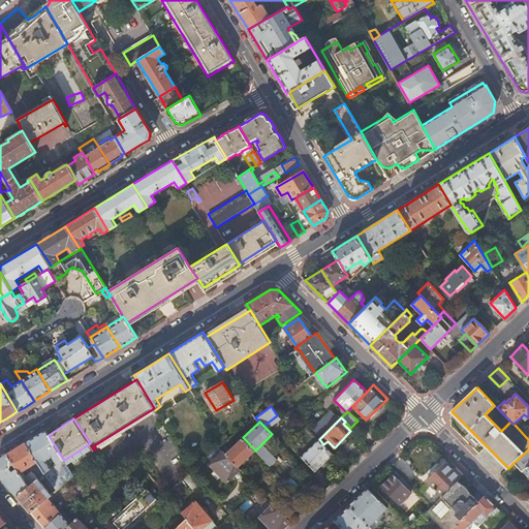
[(319,439),(308,428),(301,435),(312,446),(302,456),(315,470),(333,454),(331,450),(323,444),(319,439)]
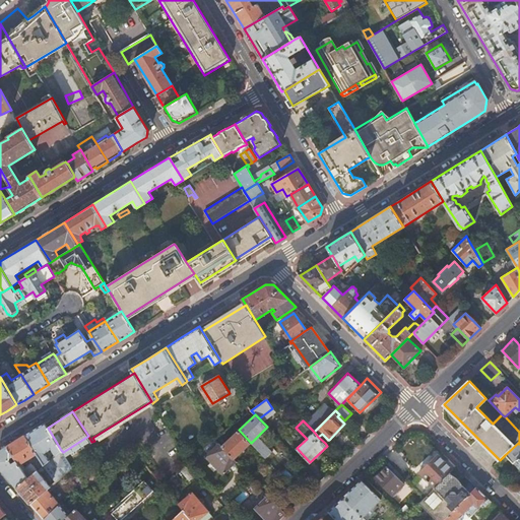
[(36,429),(25,435),(37,453),(44,464),(50,459),(45,453),(51,449),(56,454),(61,450),(48,428),(45,423),(36,429)]
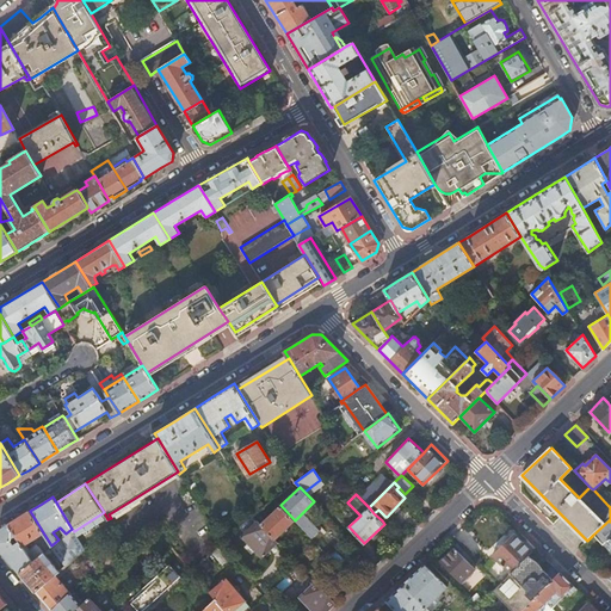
[(295,520),(281,505),(260,524),(275,539),(295,520)]
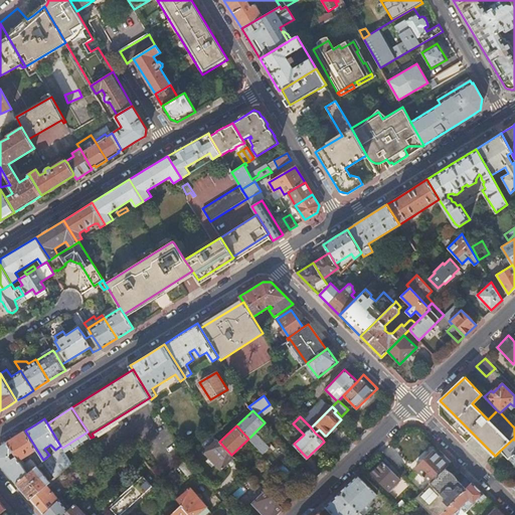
[(319,430),(315,433),(322,439),(325,436),(319,430)]
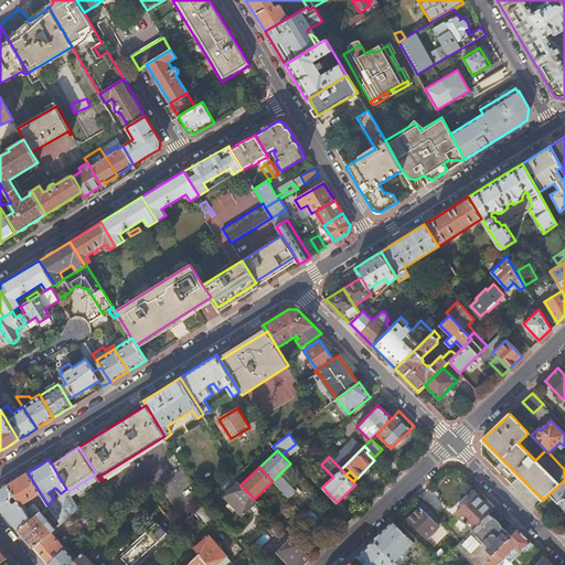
[(18,478),(9,483),(16,494),(19,499),(22,504),(40,492),(28,472),(18,478)]
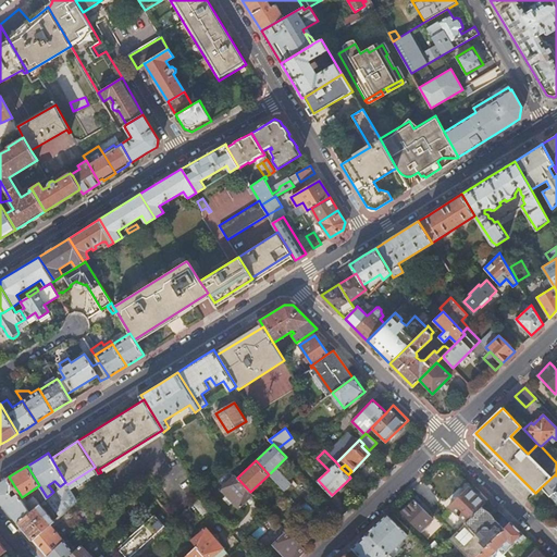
[(234,474),(231,470),(219,480),(223,485),(234,474)]
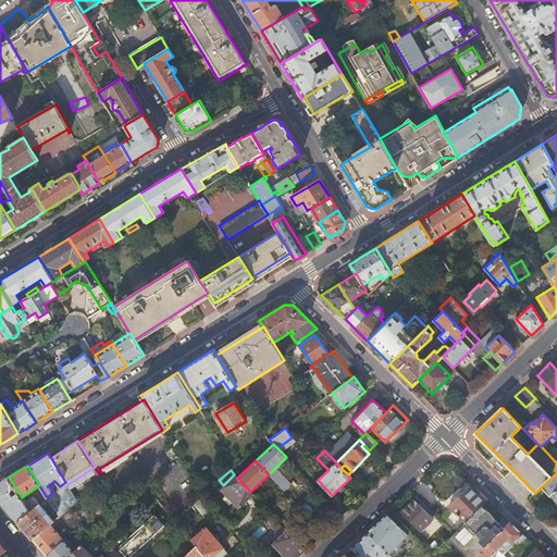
[(348,474),(350,478),(366,494),(372,487),(359,474),(358,477),(353,471),(351,471),(348,474)]
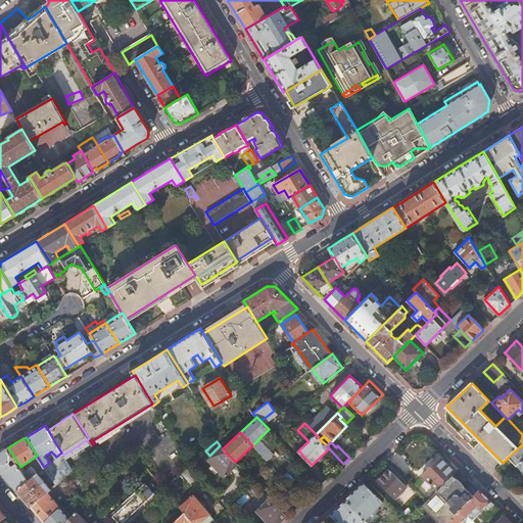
[(223,448),(220,445),(206,459),(224,477),(238,464),(235,462),(223,448)]
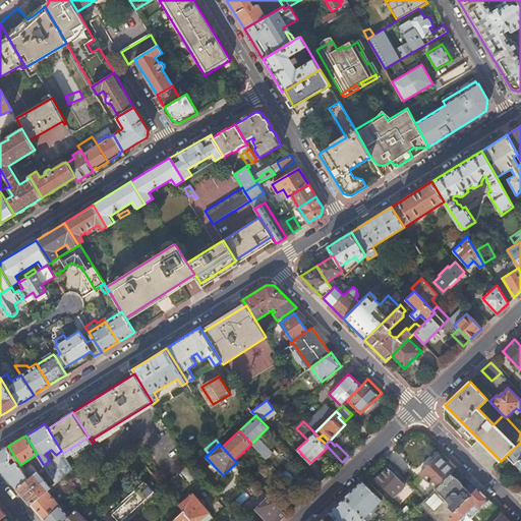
[(520,445),(519,444),(506,456),(515,464),(517,462),(520,466),(520,445)]
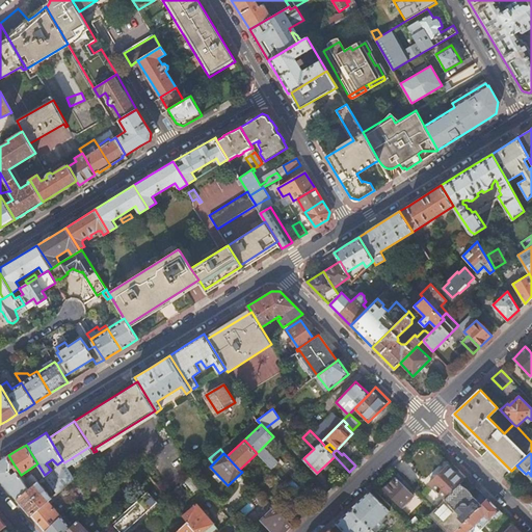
[(15,466),(8,455),(0,460),(0,478),(17,499),(29,488),(25,482),(21,475),(18,470),(12,473),(10,469),(15,466)]
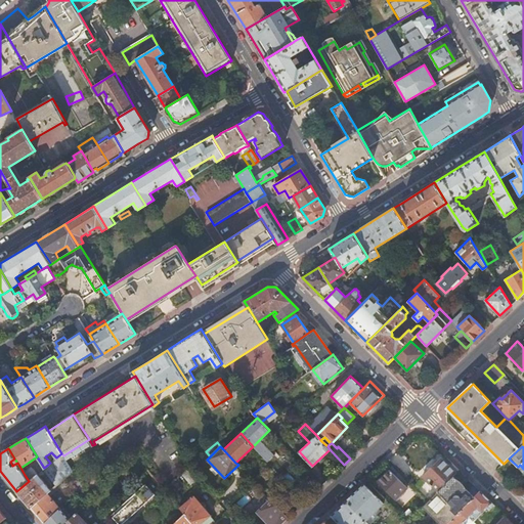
[(56,457),(55,459),(68,476),(73,471),(63,455),(61,453),(56,457)]
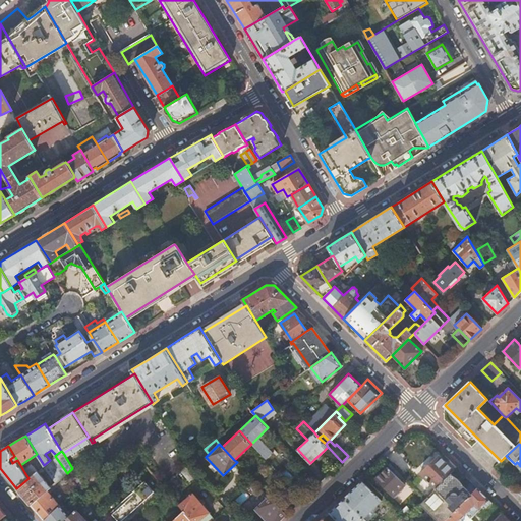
[(435,488),(451,473),(454,469),(439,454),(419,473),(435,488)]
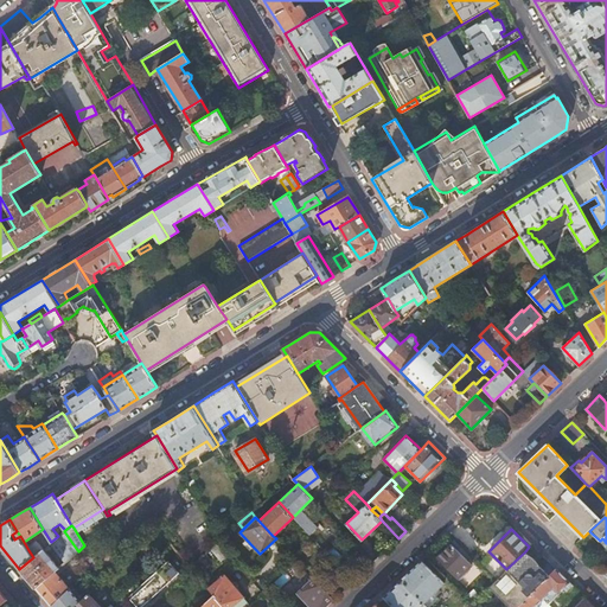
[(29,550),(33,557),(44,549),(39,541),(29,550)]
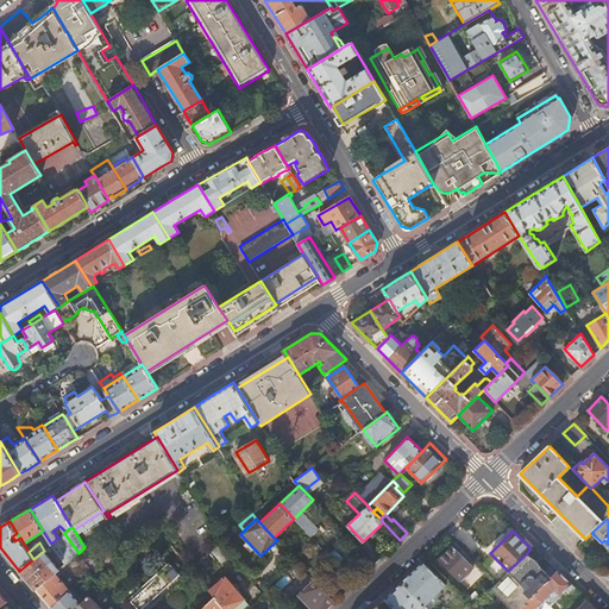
[(473,566),(453,546),(453,545),(439,559),(459,581),(473,566)]
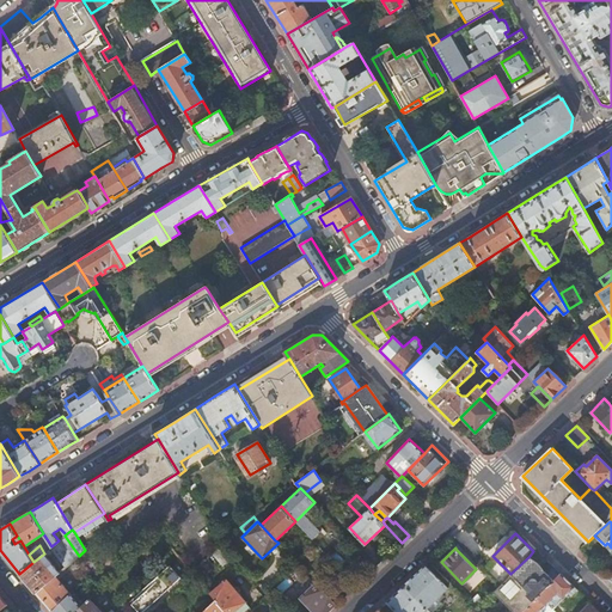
[(34,562),(19,574),(36,592),(55,575),(60,571),(44,554),(34,562)]
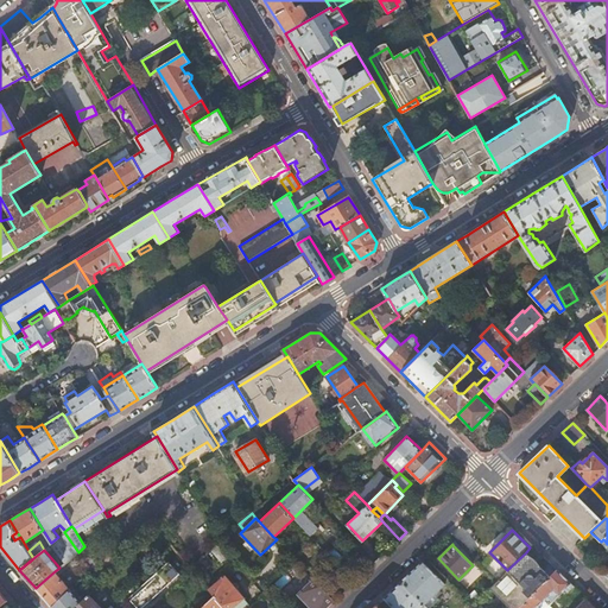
[(473,605),(476,607),(518,607),(550,576),(526,552),(507,570),(498,580),(473,605)]
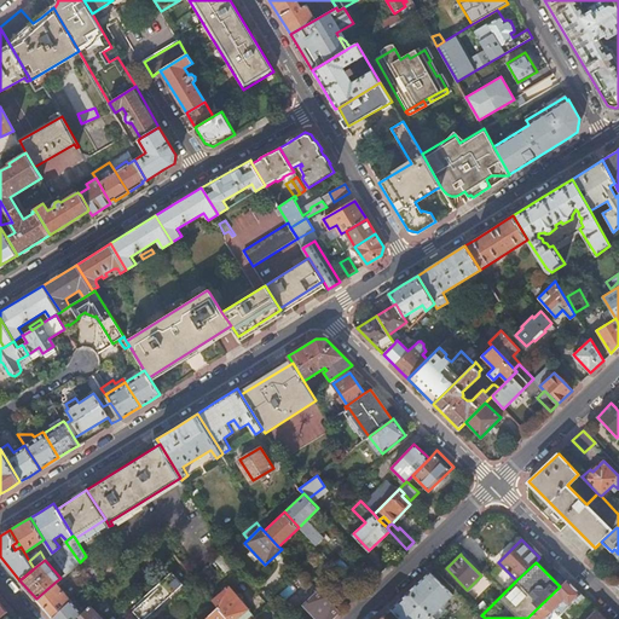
[(172,571),(167,576),(179,586),(184,583),(172,571)]
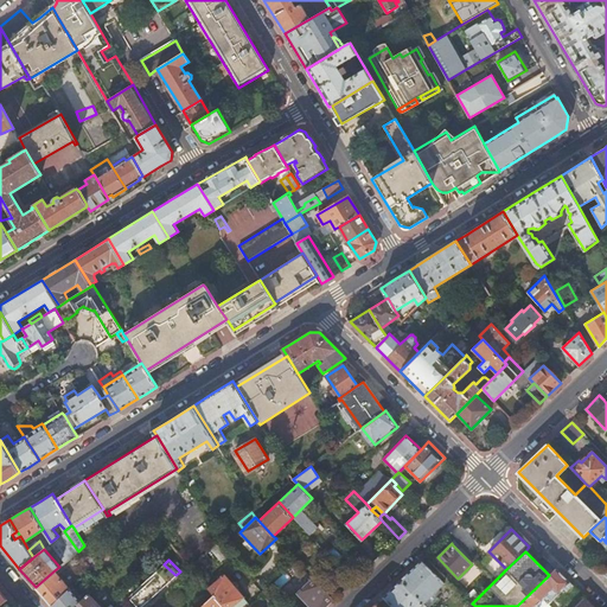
[(295,560),(286,568),(292,574),(301,564),(295,560)]
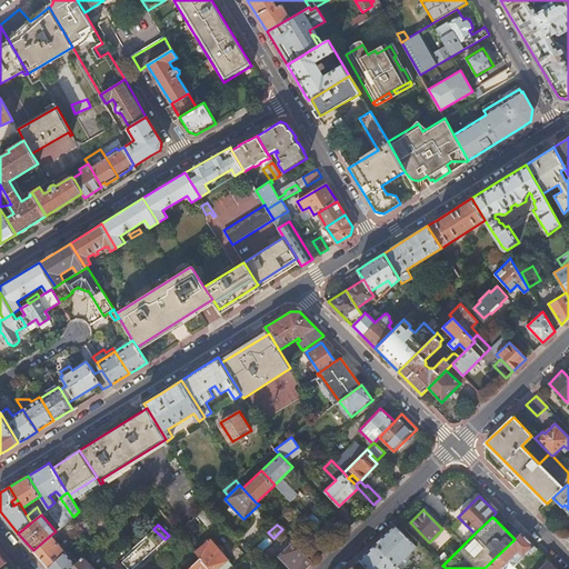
[(397,566),(400,568),(401,568),(410,560),(406,556),(417,546),(395,525),(375,543),(397,566)]
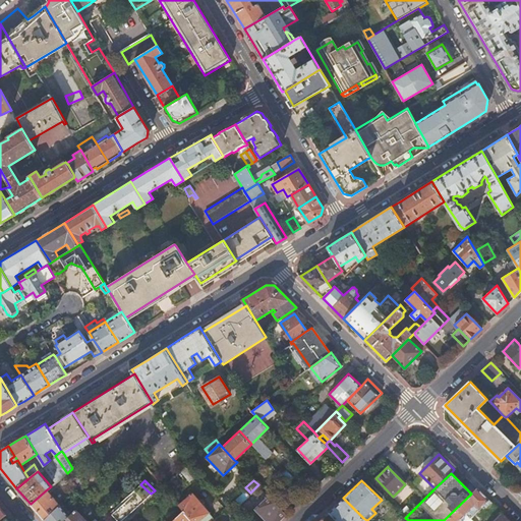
[(134,495),(115,512),(123,519),(141,502),(151,494),(140,484),(132,493),(134,495)]
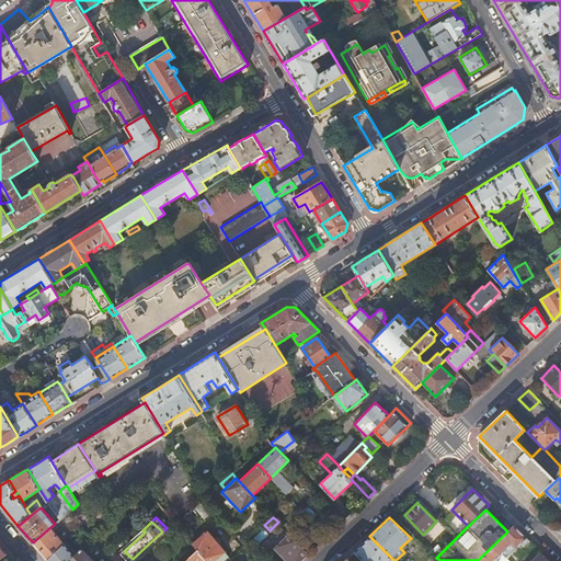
[(478,560),(497,560),(499,560),(496,559),(501,553),(506,558),(516,548),(526,538),(514,525),(507,531),(478,560)]
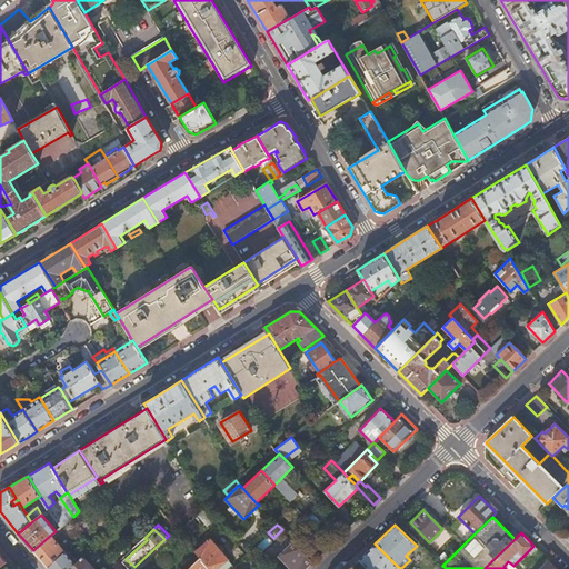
[(51,535),(33,550),(48,568),(69,568),(77,562),(51,535)]
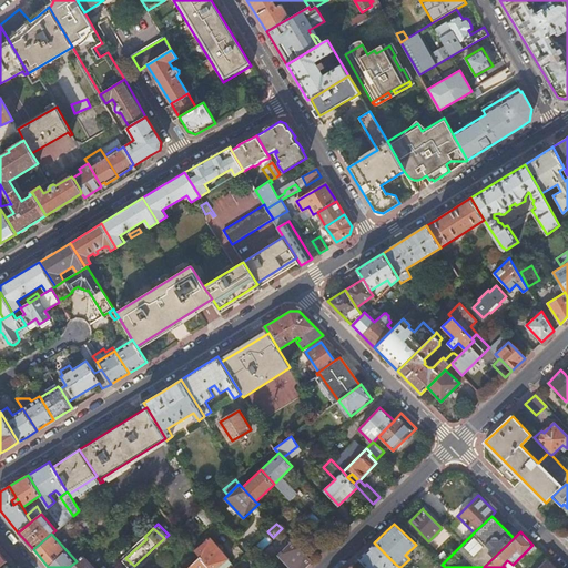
[(261,550),(272,541),(266,535),(255,545),(261,550)]
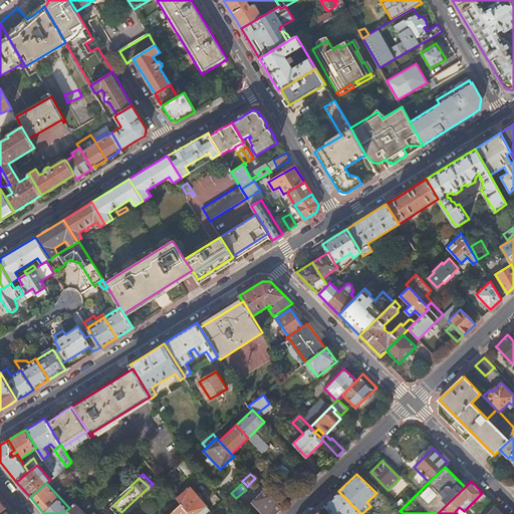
[(191,486),(177,498),(182,503),(191,513),(196,513),(207,505),(191,486)]
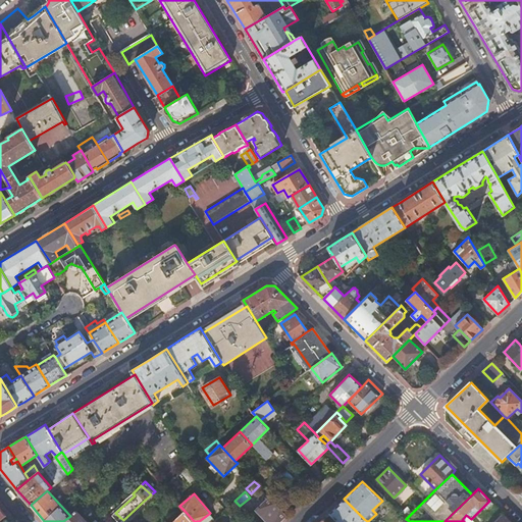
[(267,521),(279,521),(286,515),(269,497),(256,509),(267,521)]
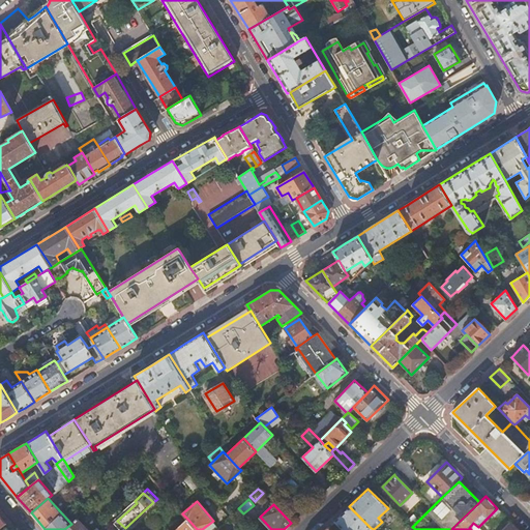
[(349,506),(334,521),(343,529),(366,529),(370,527),(349,506)]
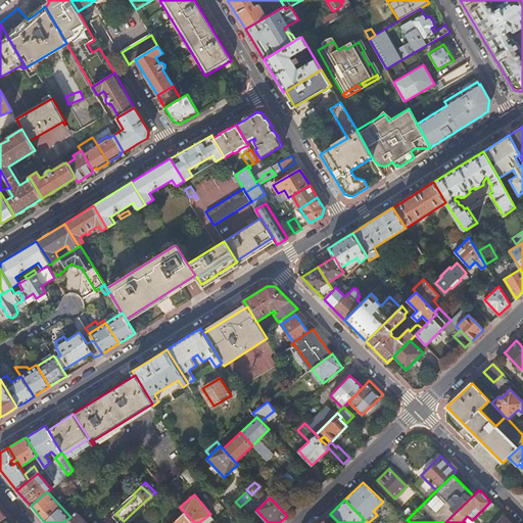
[(489,519),(498,510),(490,502),(481,511),(489,519)]
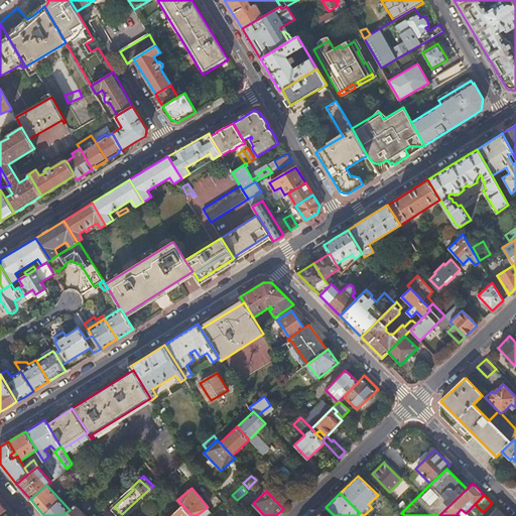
[(87,515),(76,504),(70,510),(62,515),(87,515)]
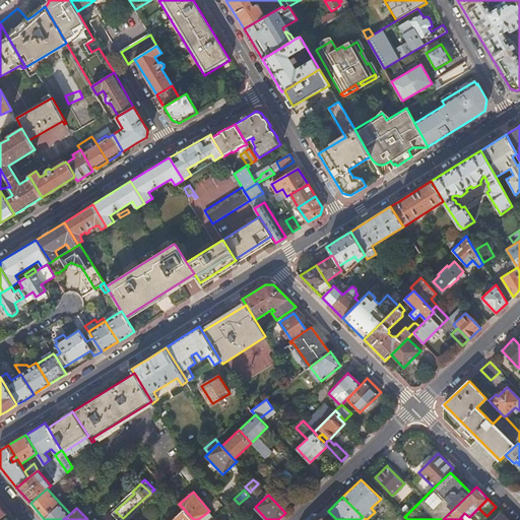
[(193,519),(184,509),(176,517),(179,519),(178,519),(193,519)]
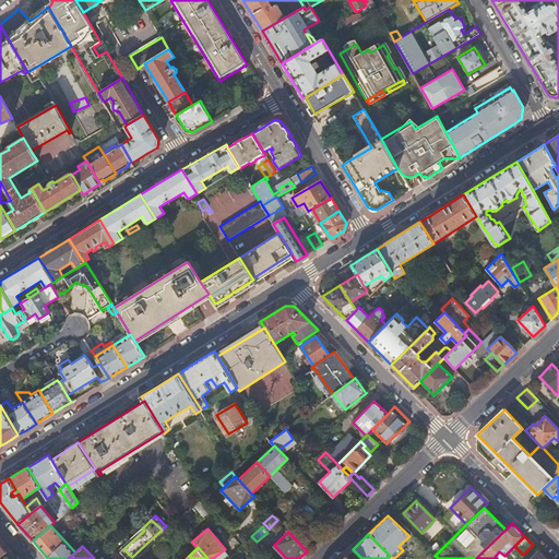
[(123,549),(121,551),(129,558),(132,557),(123,549)]
